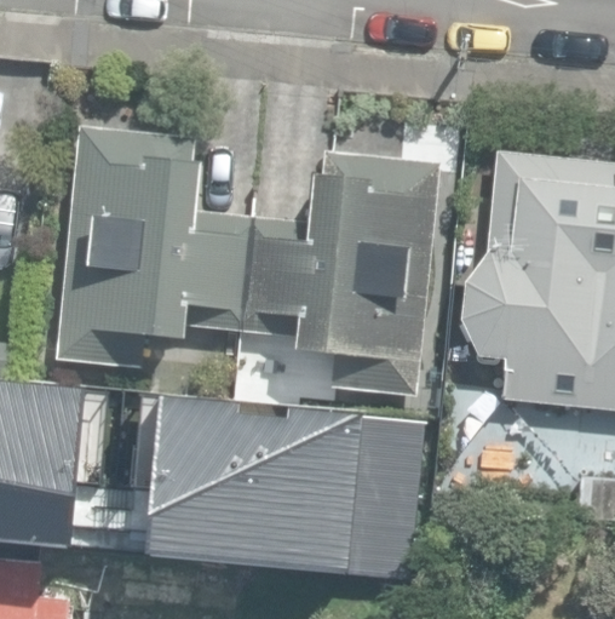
[(188,325),(240,330),(251,215),(202,210),(207,160),(189,159),(191,136),(78,124),(53,360),(138,368),(142,332),(187,337),(188,325)]
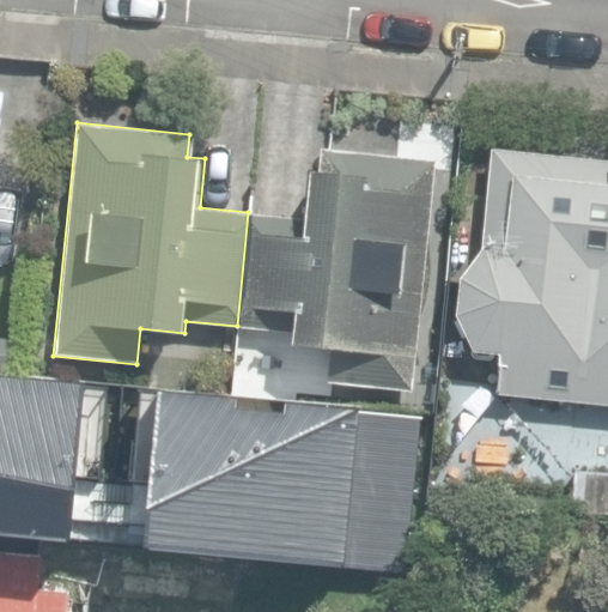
[(248,212),(237,326),(296,332),(295,343),(327,346),(323,381),(409,389),(433,161),(317,150),(310,219),(248,212)]
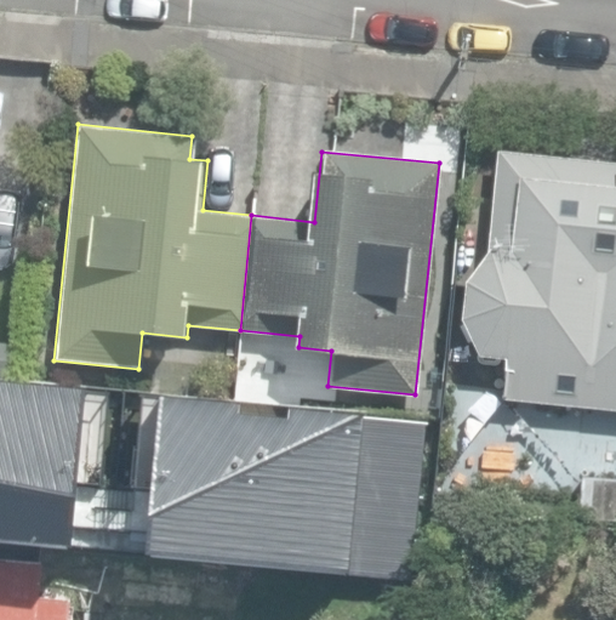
[(615,163),(494,152),(483,257),(465,282),(460,319),(478,357),(506,359),(501,398),(543,403),(542,415),(562,416),(564,403),(615,408),(615,163)]
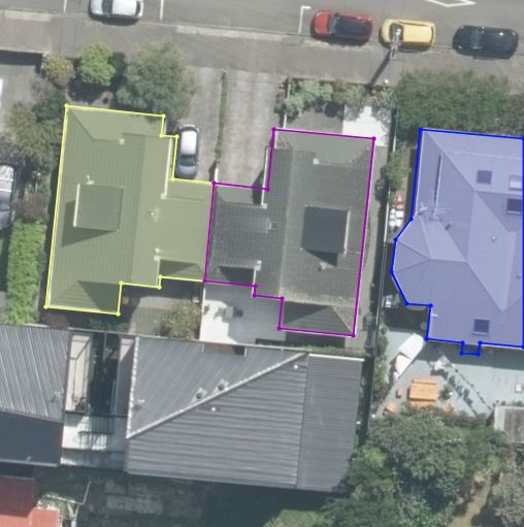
[(362,361),(0,326),(0,461),(351,488),(362,361)]
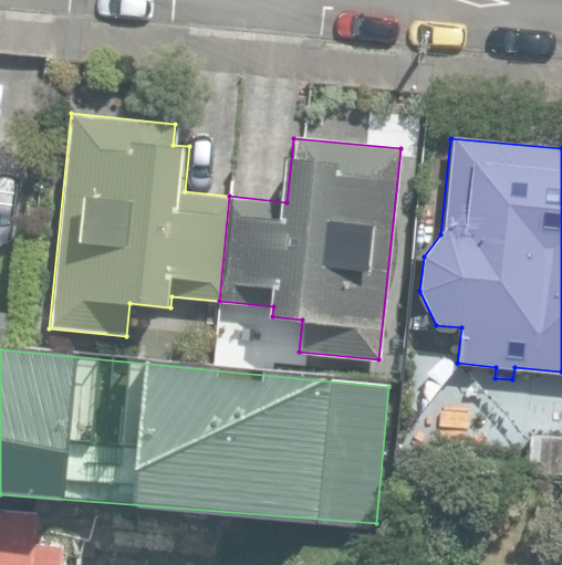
[(561,433),(526,432),(524,471),(561,472),(561,433)]
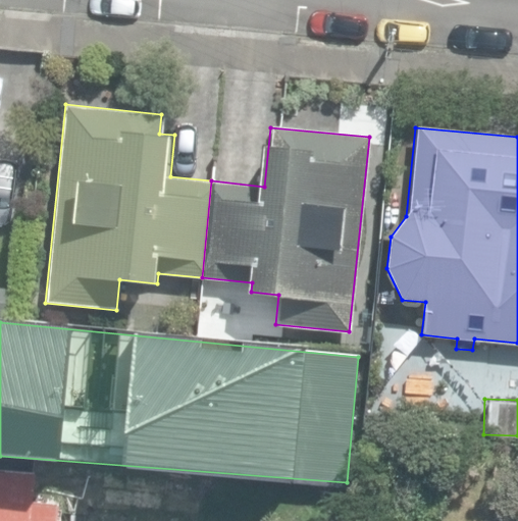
[(97,510),(203,519),(207,476),(101,466),(97,510)]
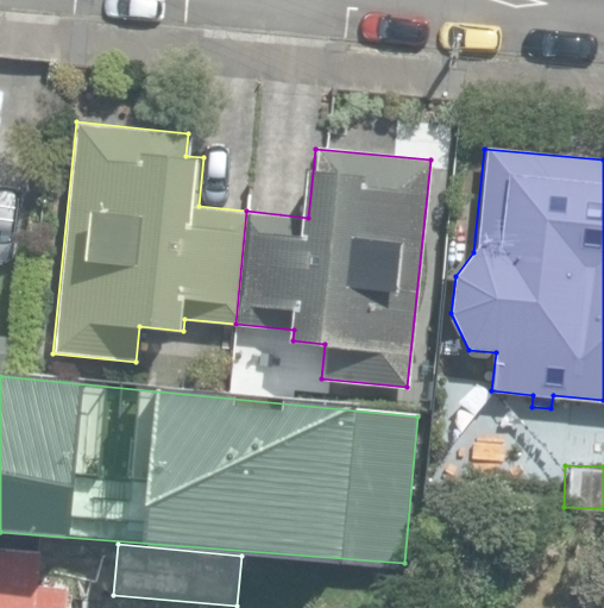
[(0,607),(64,607),(67,588),(36,585),(39,550),(0,545),(0,607)]
